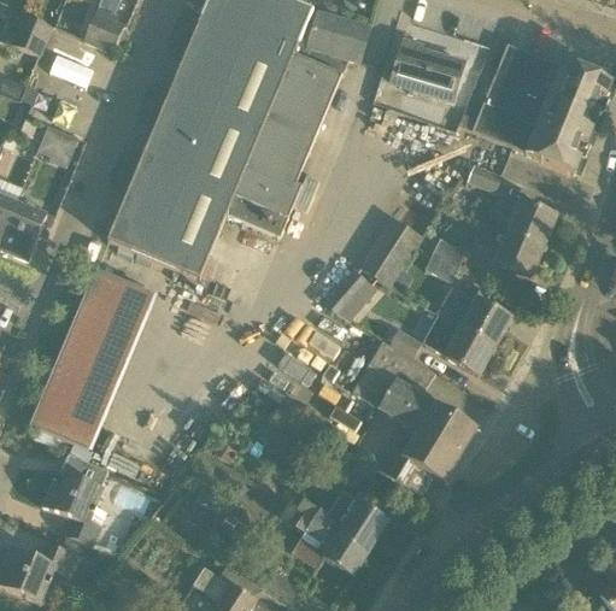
[(361,53),(367,30),(368,27),(317,11),(316,12),(310,10),(311,9),(308,7),(306,10),(283,0),(210,0),(204,16),(200,15),(107,240),(199,277),(226,212),(279,235),(300,183),(295,181),(347,57),(358,62),(361,53)]
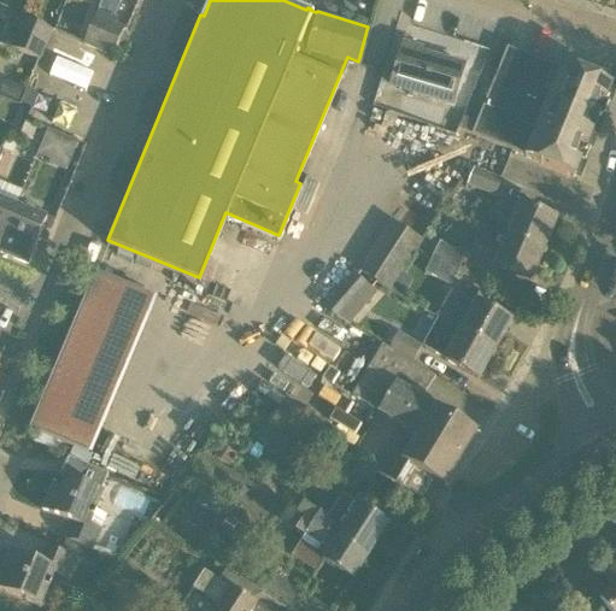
[(82,39),(98,46),(109,17),(94,11),(82,39)]
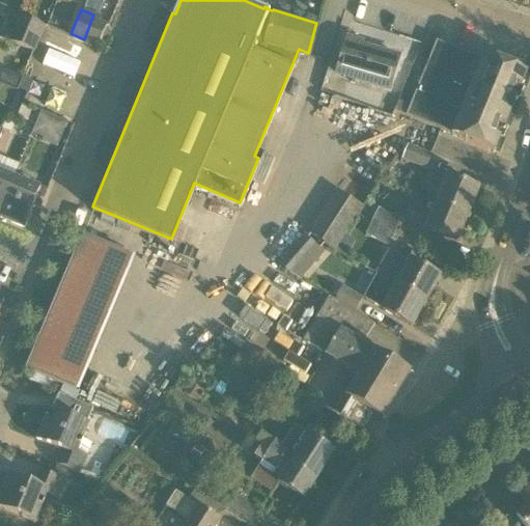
[(37,34),(43,22),(20,12),(15,25),(37,34)]
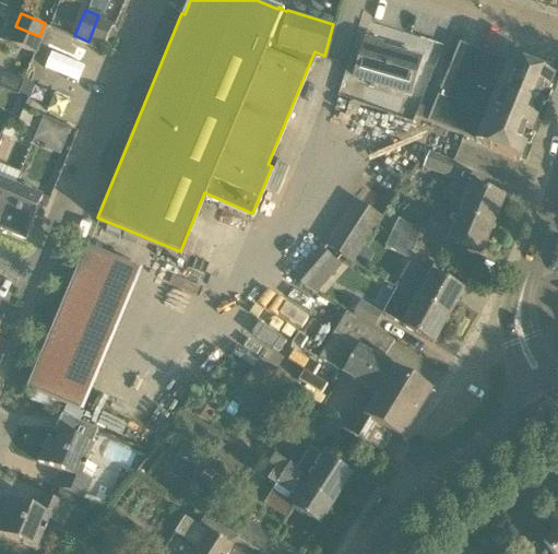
[(101,46),(111,21),(98,15),(88,42),(101,46)]
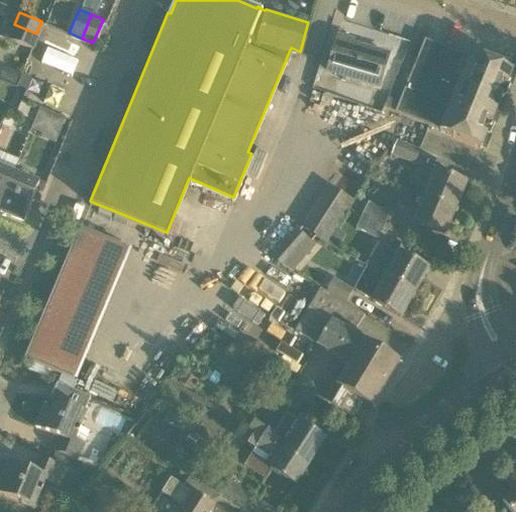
[(31,45),(36,33),(14,24),(9,36),(31,45)]
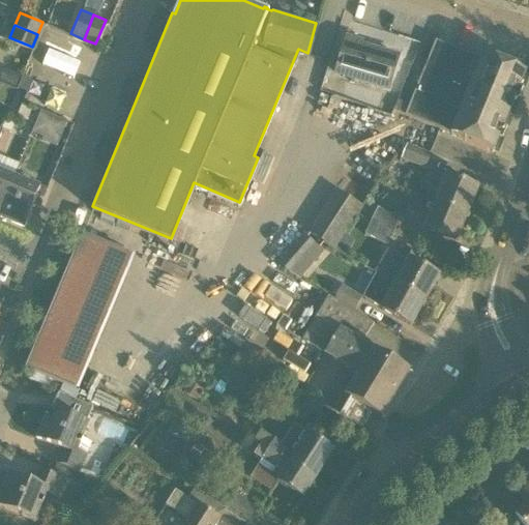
[(387,84),(397,53),(359,41),(360,38),(345,34),(334,68),(387,84)]
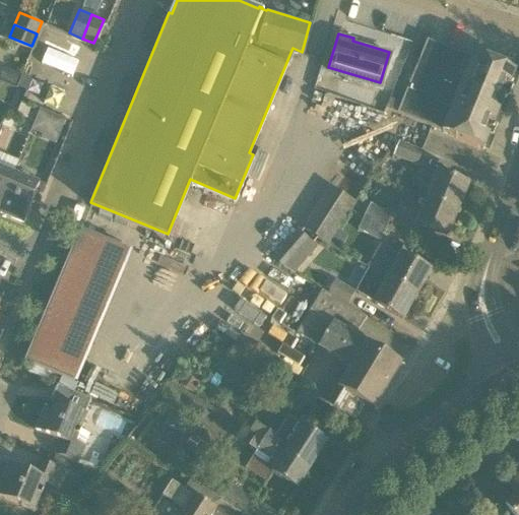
[(427,36),(400,99),(389,93),(385,104),(396,109),(442,127),(441,128),(482,144),(514,67),(467,48),(465,52),(427,36)]
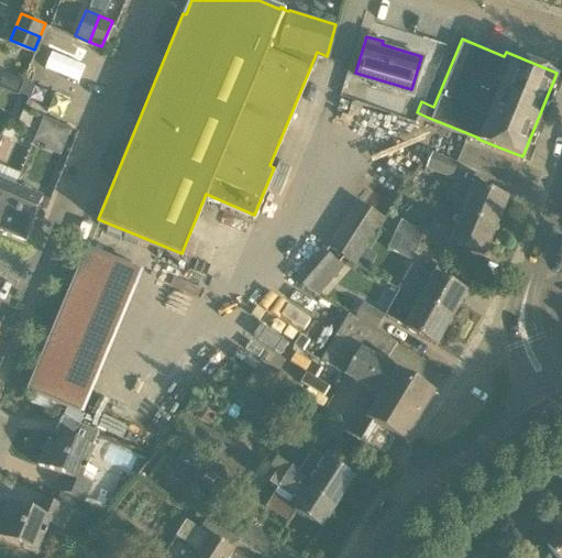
[(3,84),(17,88),(21,76),(8,72),(3,84)]
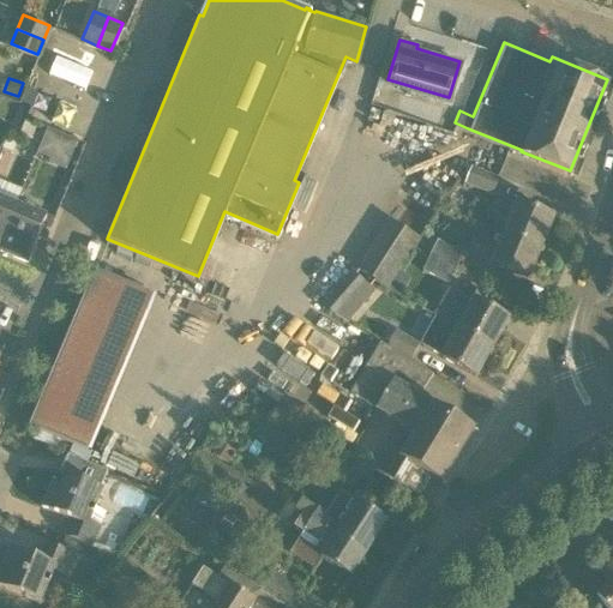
[(36,88),(23,83),(18,96),(31,101),(36,88)]
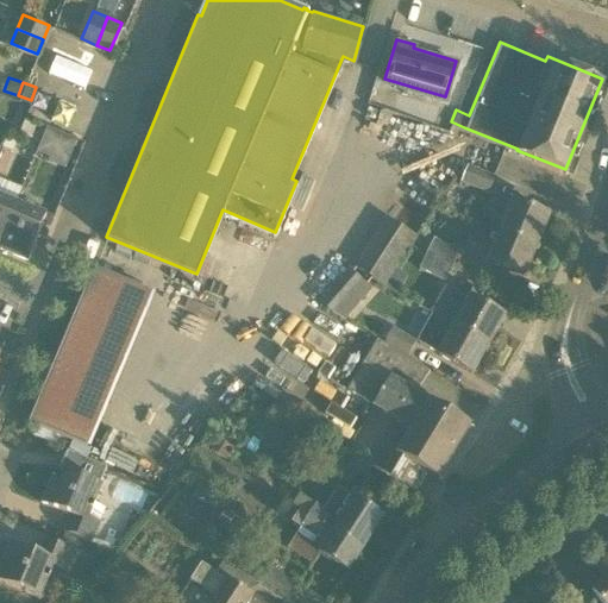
[(58,129),(52,144),(70,150),(76,136),(58,129)]
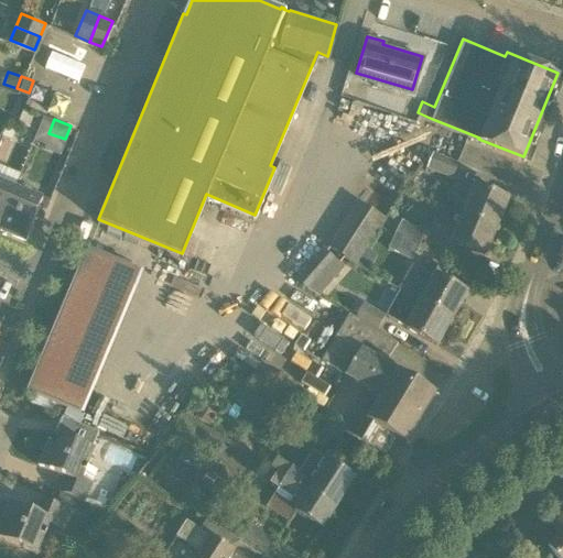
[(451,174),(456,160),(432,150),(426,164),(451,174)]
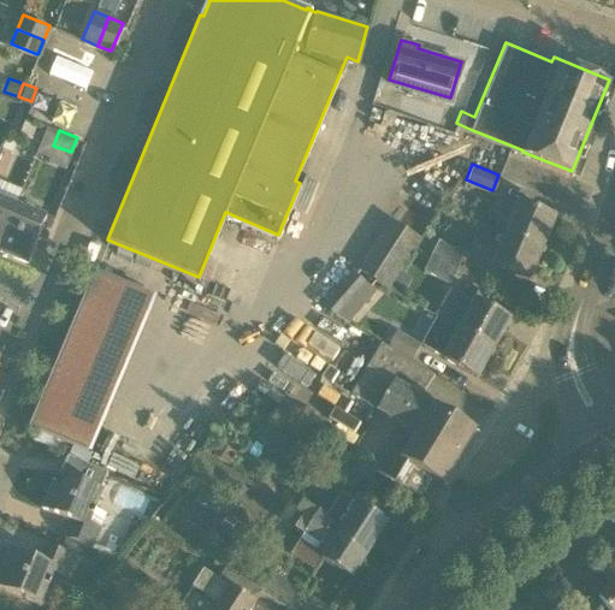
[(518,201),(497,193),(491,206),(512,214),(506,230),(542,244),(554,214),(518,200),(518,201)]
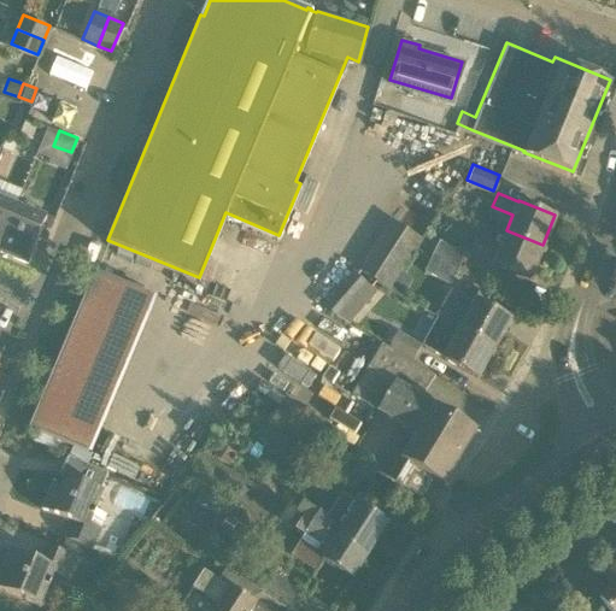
[(0,236),(15,201),(0,194),(0,236)]
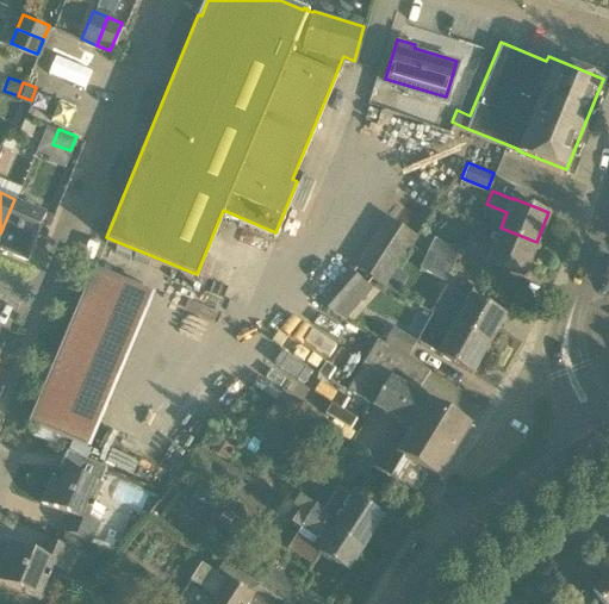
[(0,244),(26,256),(45,212),(14,199),(0,234),(0,244)]
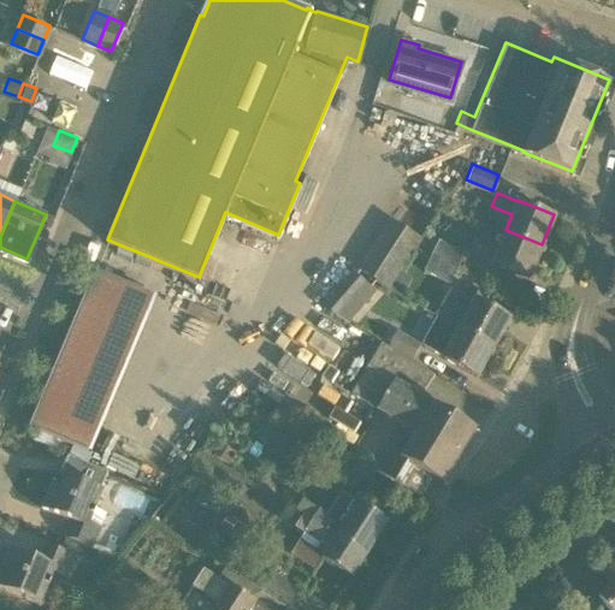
[(359,266),(389,284),(421,231),(392,213),(359,266)]
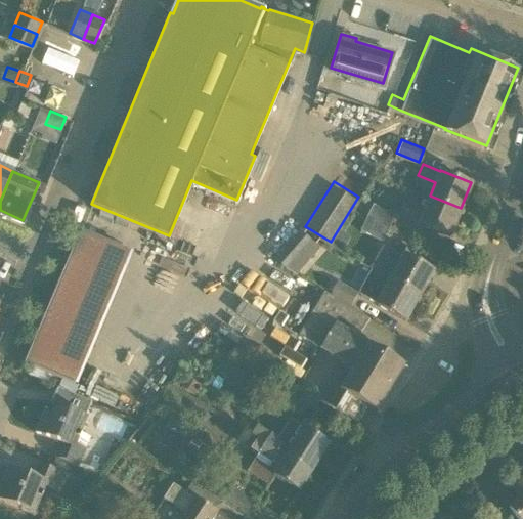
[(449,234),(461,208),(430,196),(425,208),(406,201),(401,213),(420,220),(419,221),(449,234)]
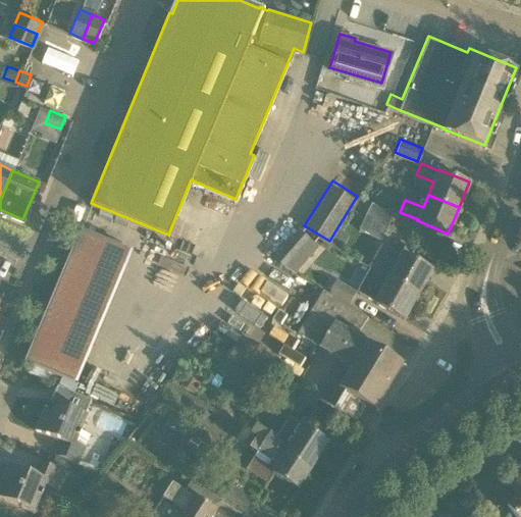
[(385,224),(393,211),(371,201),(365,214),(385,224)]
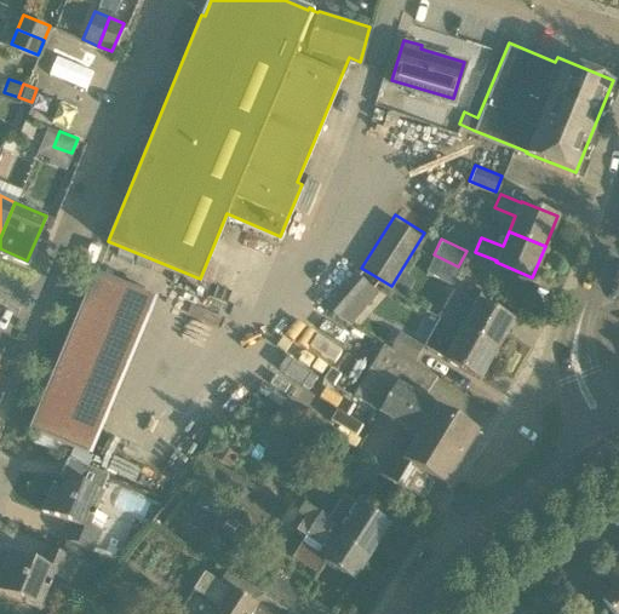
[(452,281),(458,267),(434,254),(427,269),(452,281)]
